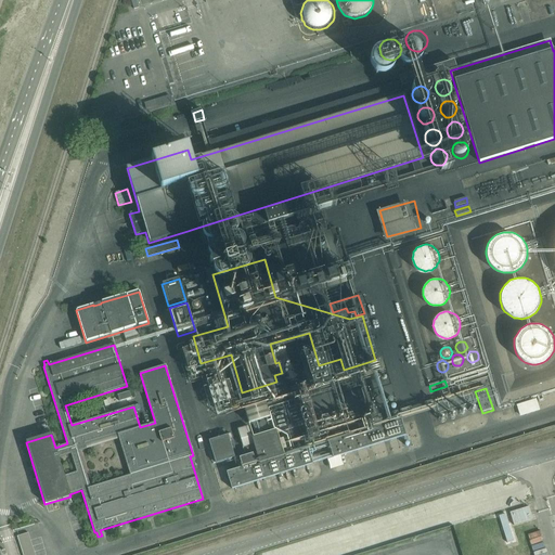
[(435,417),(477,403),(474,392),(431,405),(435,417)]
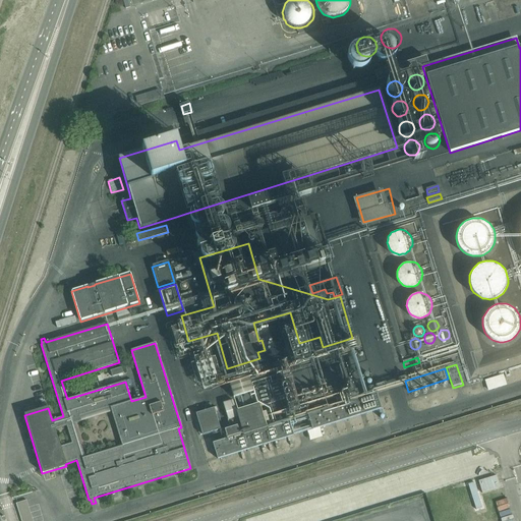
[(504,374),(485,380),(488,390),(507,385),(504,374)]
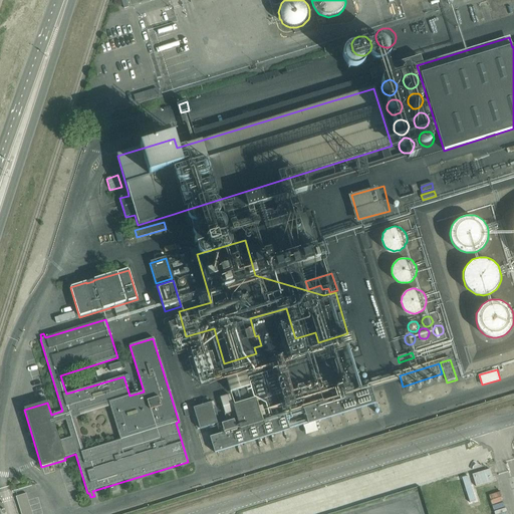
[(308,426),(375,404),(370,388),(311,407),(310,404),(311,404),(311,403),(302,405),(308,426)]
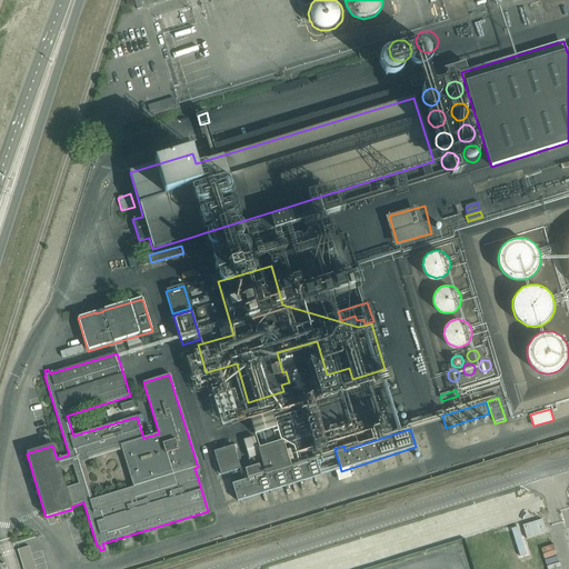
[(238,502),(320,477),(315,460),(290,467),(282,442),(258,450),(266,475),(261,476),(259,466),(245,470),(248,480),(232,485),(238,502)]
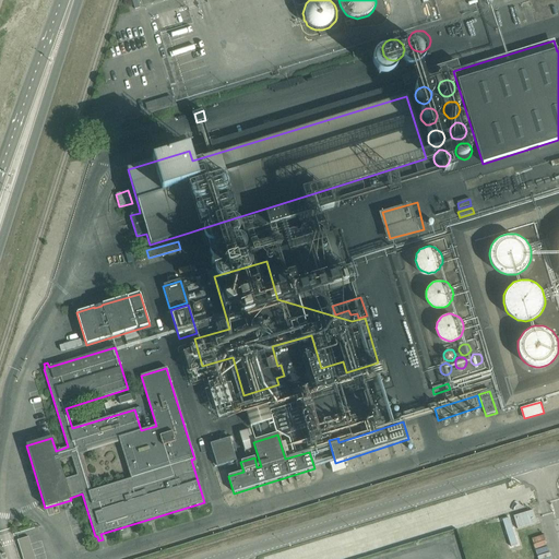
[(217,466),(238,461),(232,437),(211,443),(217,466)]
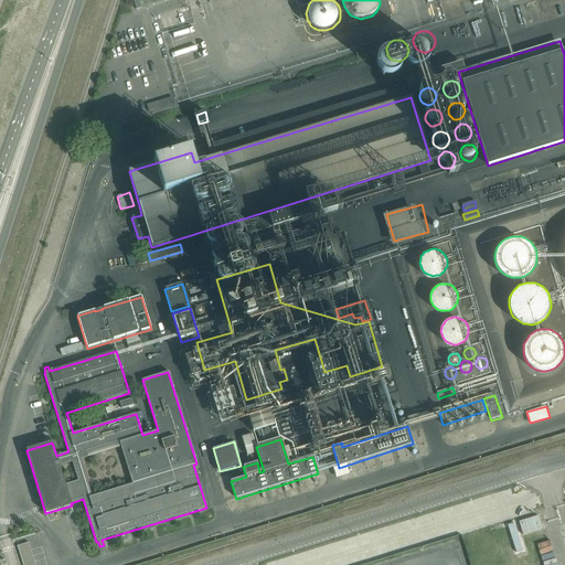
[(544,513),(519,521),(523,534),(548,526),(544,513)]
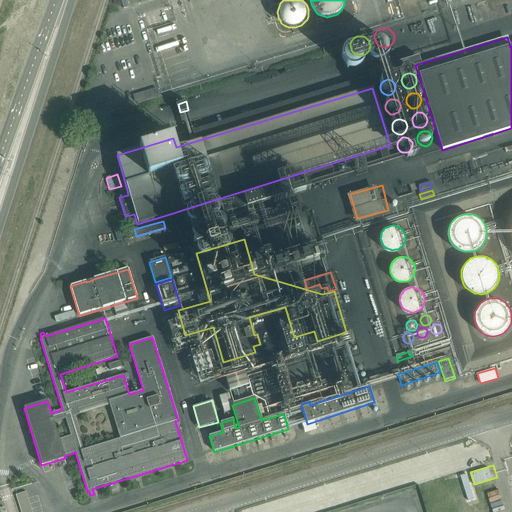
[(502,511),(496,490),(429,511),(502,511)]
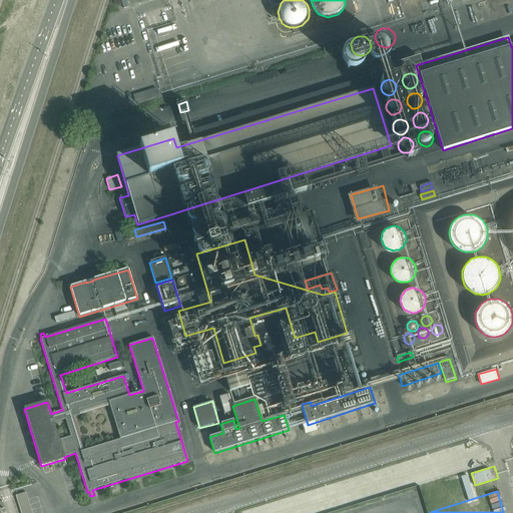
[(33,512),(27,493),(15,496),(20,512),(33,512)]
